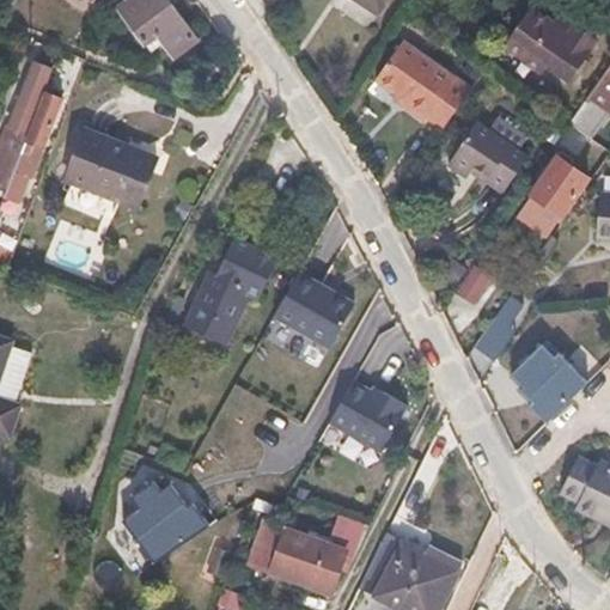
[(120,0),(126,7),(120,11),(144,44),(156,35),(172,58),(193,42),(162,0),(120,0)]
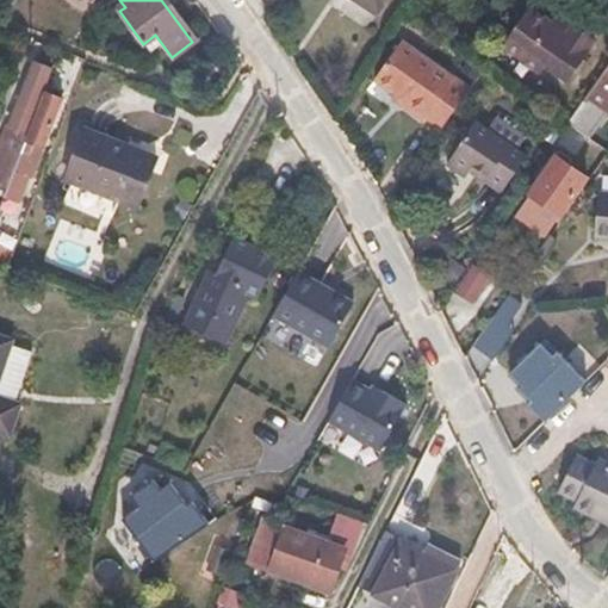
[(351,0),(377,17),(388,0),(351,0)]
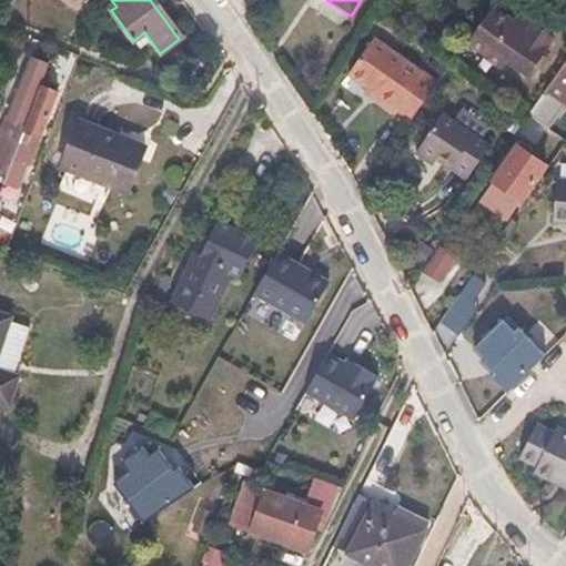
[(535,27),(529,34),(496,10),(470,48),(504,72),(508,64),(529,80),(551,49),(548,48),(554,40),(535,27)]
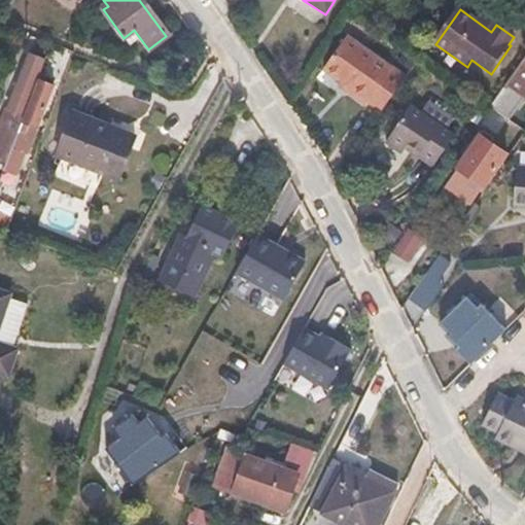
[(322,69),(341,81),(349,88),(347,91),(365,103),(369,99),(382,108),(404,75),(344,35),(322,69)]
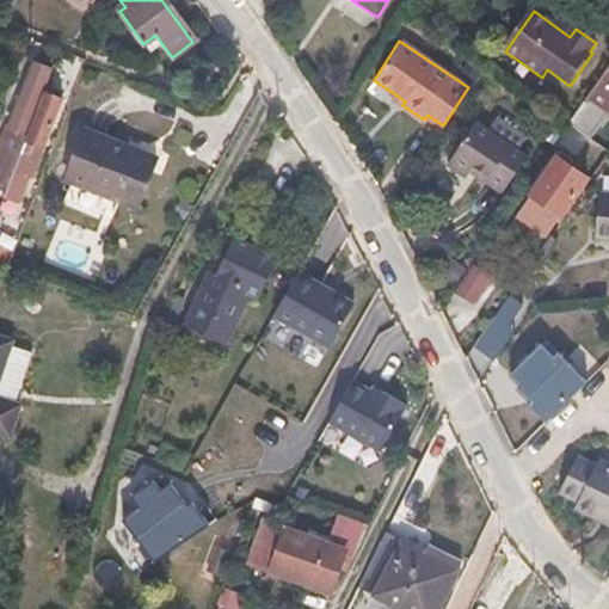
[(8,128),(25,135),(50,71),(34,63),(8,128)]
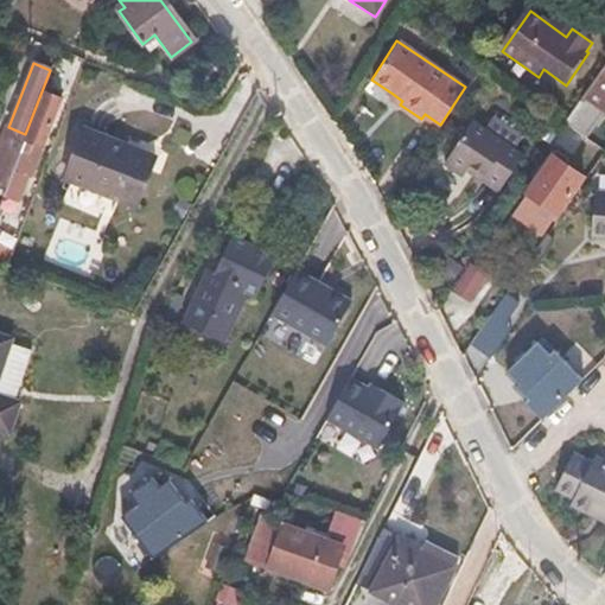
[(604,64),(581,99),(602,113),(604,106),(604,64)]
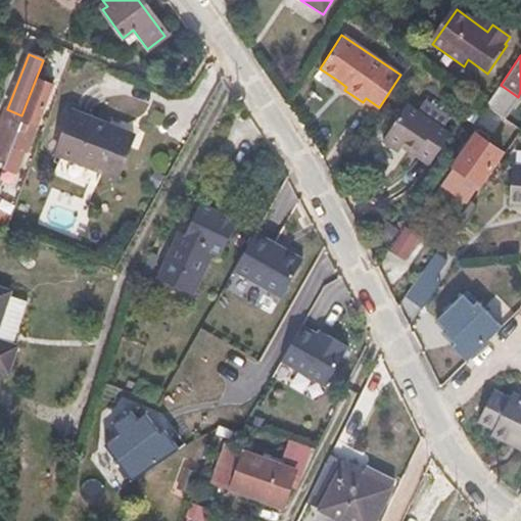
[(34,130),(35,131),(52,86),(38,80),(5,161),(19,167),(34,130)]
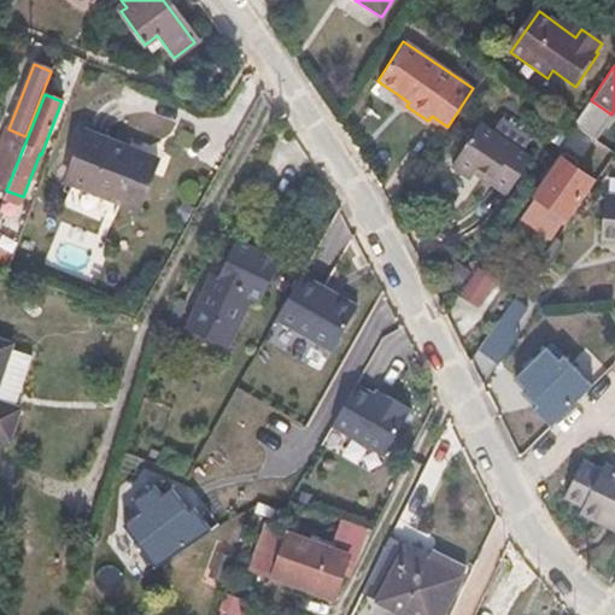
[(397,99),(406,106),(409,103),(399,95),(397,99)]
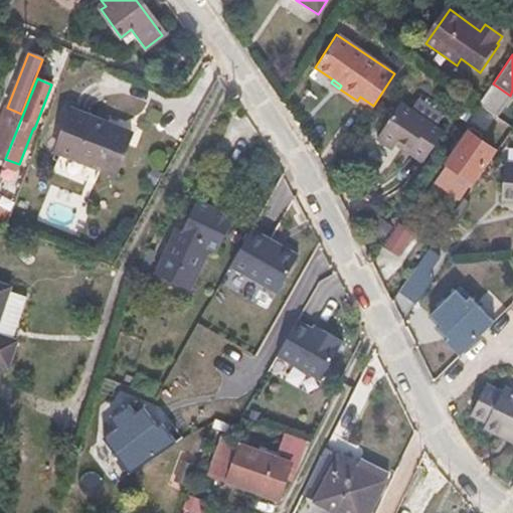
[(493,83),(483,99),(492,105),(490,107),(498,113),(510,96),(493,83)]
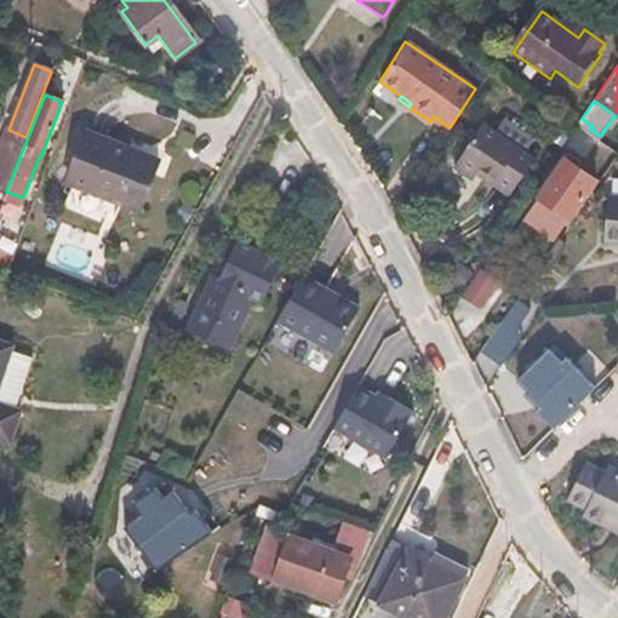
[(614,159),(617,155),(576,127),(573,130),(566,139),(593,158),(594,155),(610,166),(614,159)]
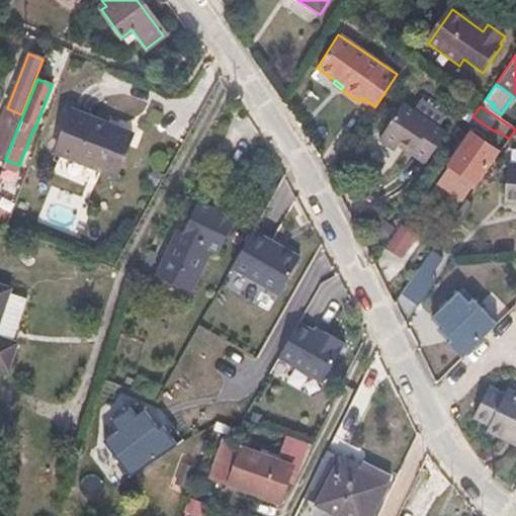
[(0,149),(7,152),(21,114),(7,108),(0,126),(0,149)]
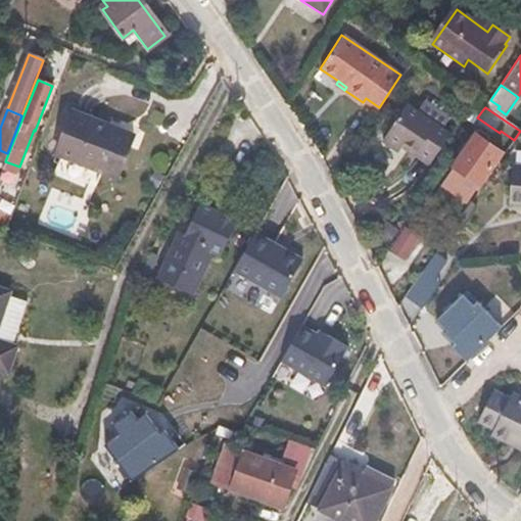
[(109,134),(111,128),(72,112),(55,154),(117,178),(131,142),(109,134)]
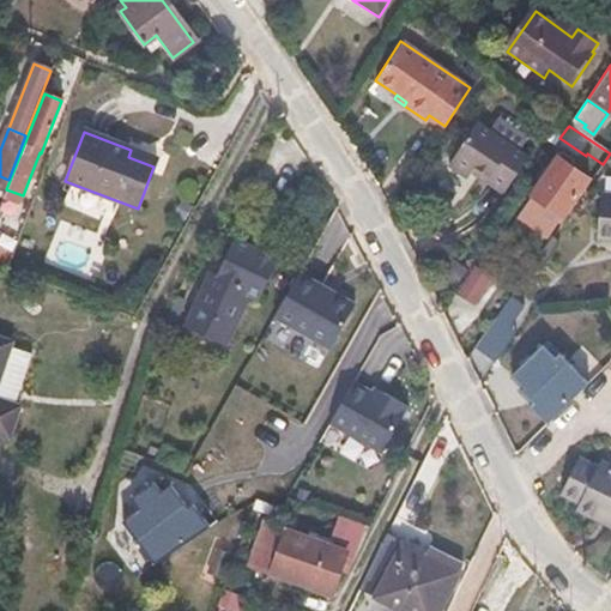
[(445,176),(465,191),(472,180),(484,188),(482,192),(498,205),(525,169),(476,133),(445,176)]
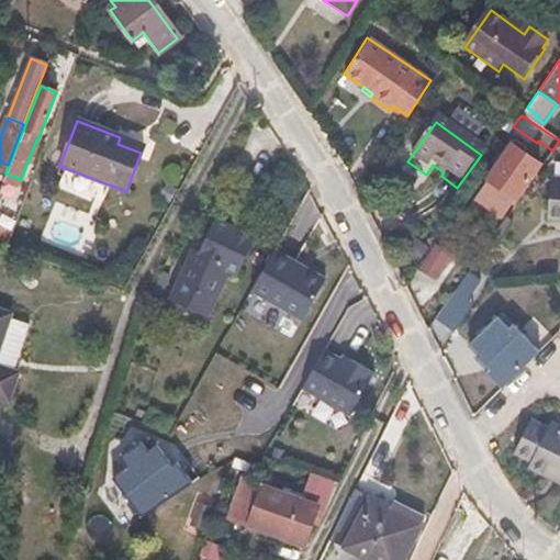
[(511,146),(474,199),(503,217),(538,165),(511,146)]
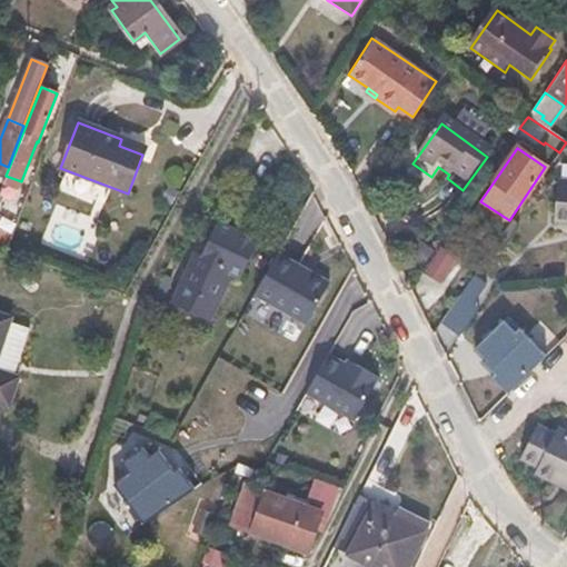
[(566,185),(557,185),(556,226),(566,226),(566,185)]
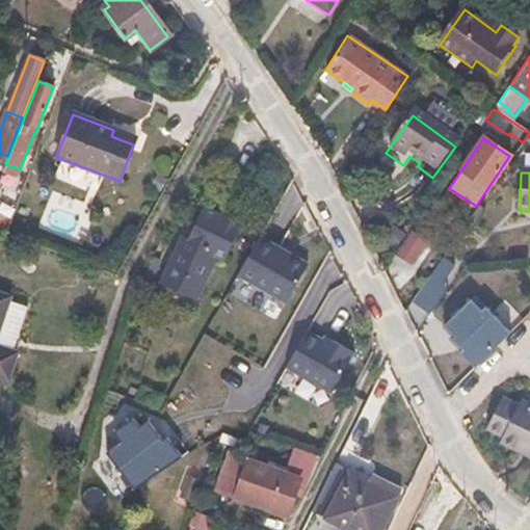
[(182,253),(176,249),(160,283),(196,298),(215,257),(221,260),(236,227),(201,211),(187,243),(182,253)]
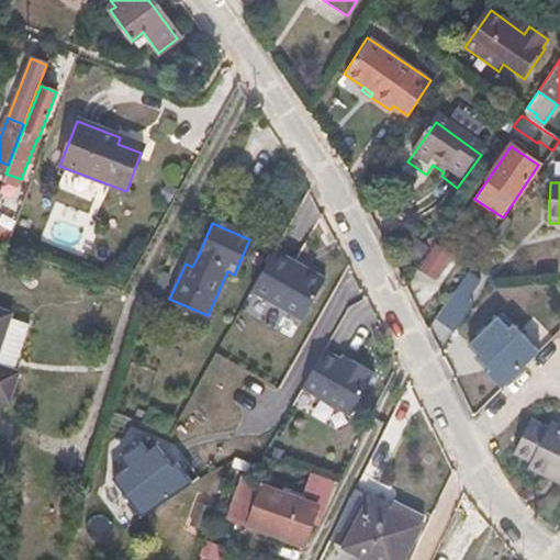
[(416,271),(434,283),(450,260),(432,247),(416,271)]
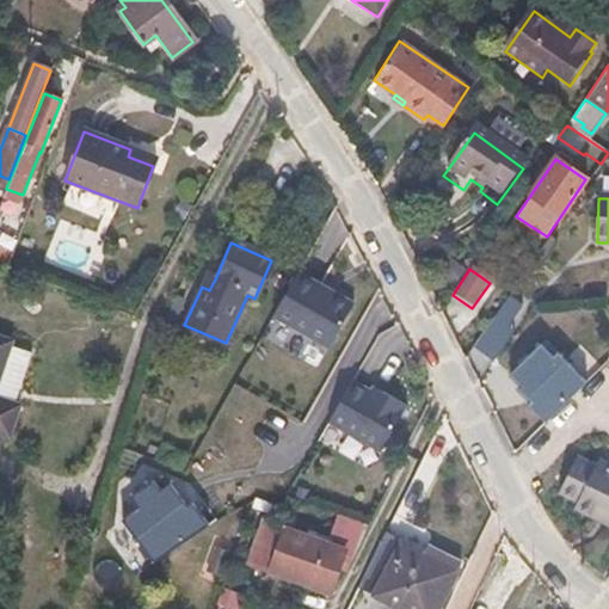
[(352,305),(297,274),(272,317),(328,349),(352,305)]
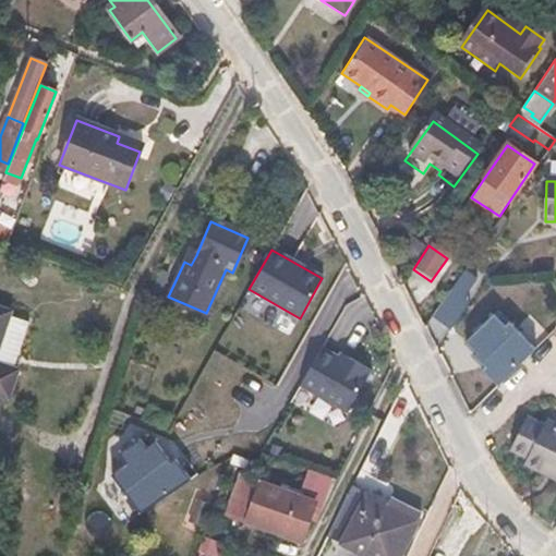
[(189,251),(184,262),(191,265),(196,255),(189,251)]
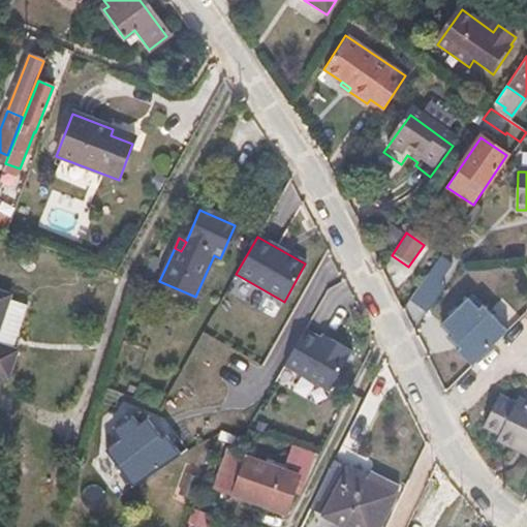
[(453,267),(436,255),(406,303),(423,313),(453,267)]
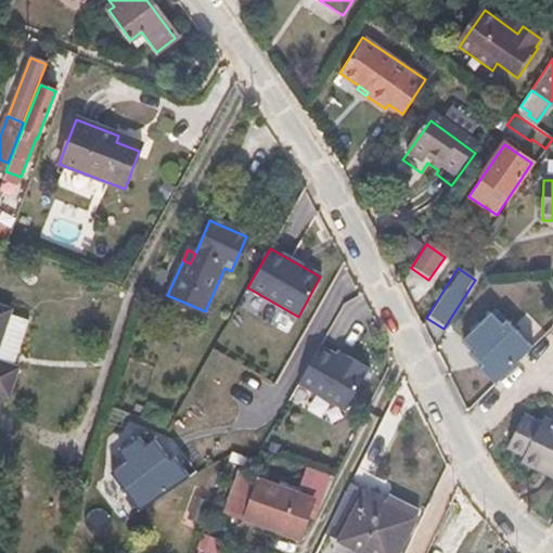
[(529,344),(494,307),(457,343),(490,380),(529,344)]
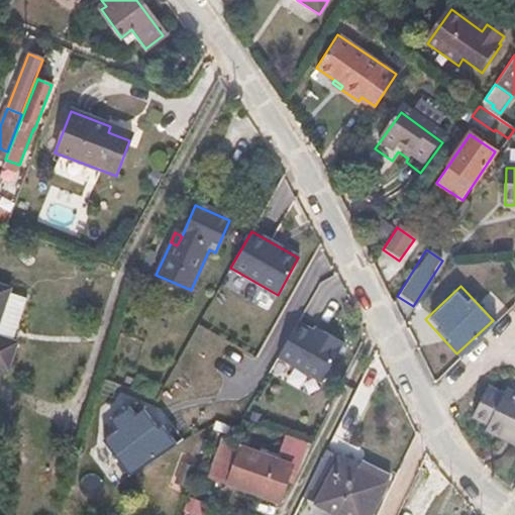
[(0,313),(8,291),(0,288),(0,367),(6,369),(14,345),(0,339),(0,313)]
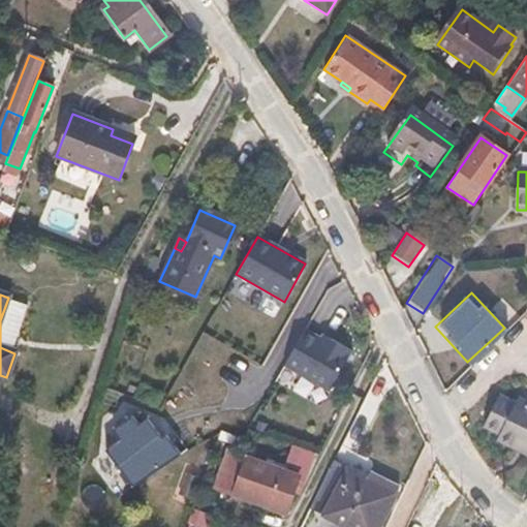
[(331,400),(351,359),(330,348),(328,352),(303,340),(284,377),(331,400)]
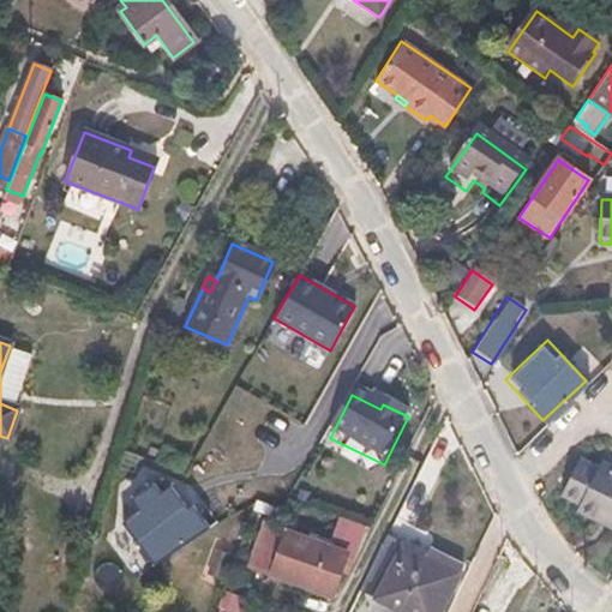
[(611,529),(611,469),(601,466),(599,471),(580,462),(562,497),(581,507),(577,513),(611,529)]
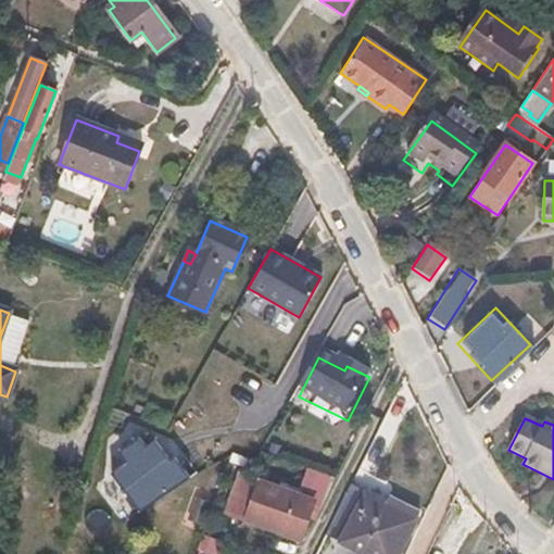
[(139,516),(196,477),(168,433),(150,445),(138,433),(118,450),(129,462),(111,473),(139,516)]
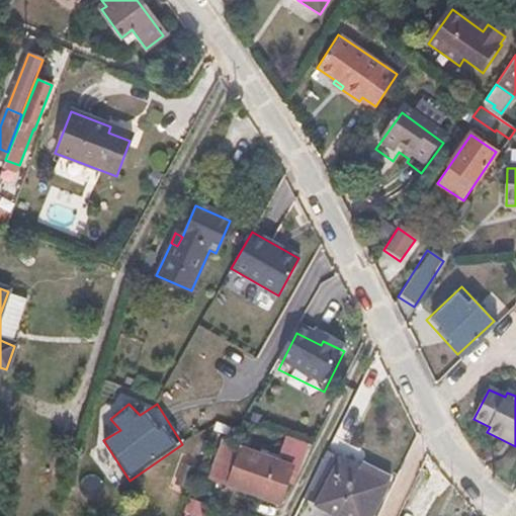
[(289,464),(240,449),(229,485),(278,500),(289,464)]
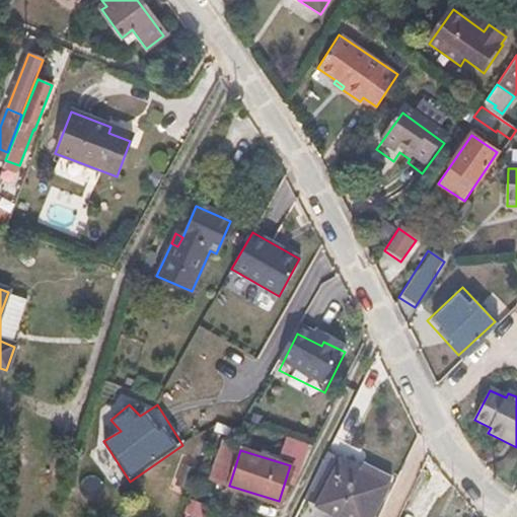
[(328,453),(305,501),(336,516),(371,516),(390,479),(362,464),(359,469),(328,453)]
